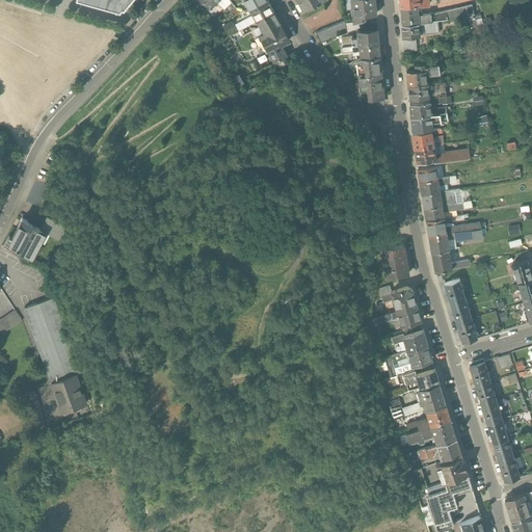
[(83,0),(120,10),(123,8),(124,8),(130,0),(83,0)]
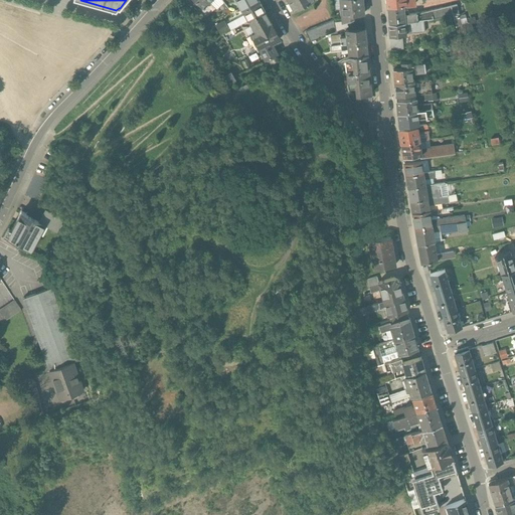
[(192,0),(201,9),(204,6),(209,5),(209,0),(192,0)]
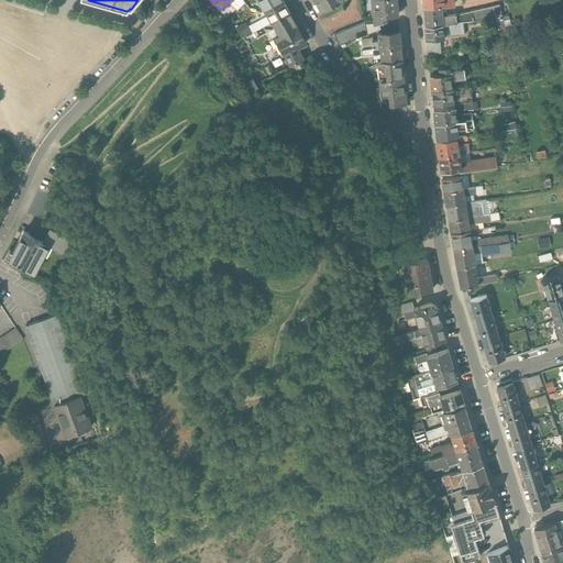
[(257,0),(264,10),(282,0),(280,0),(257,0)]
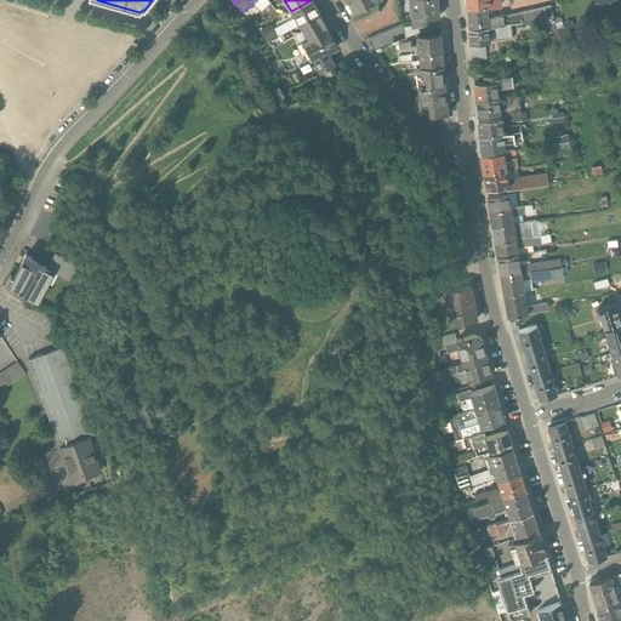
[(311,0),(291,11),(292,15),(294,15),(301,27),(319,17),(311,0)]
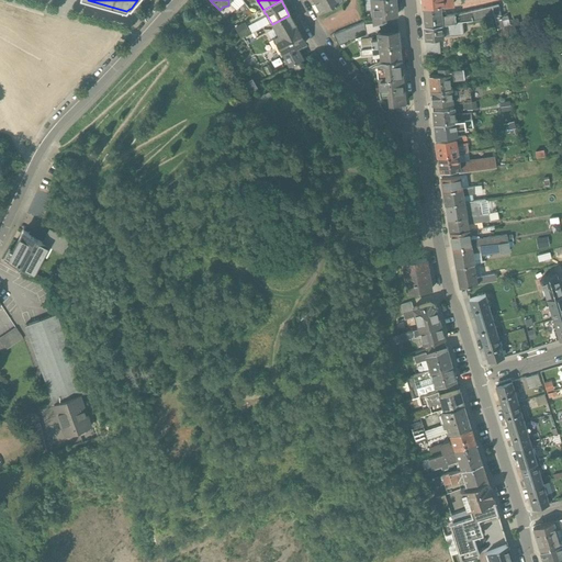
[(344,0),(312,0),(321,14),(344,0)]
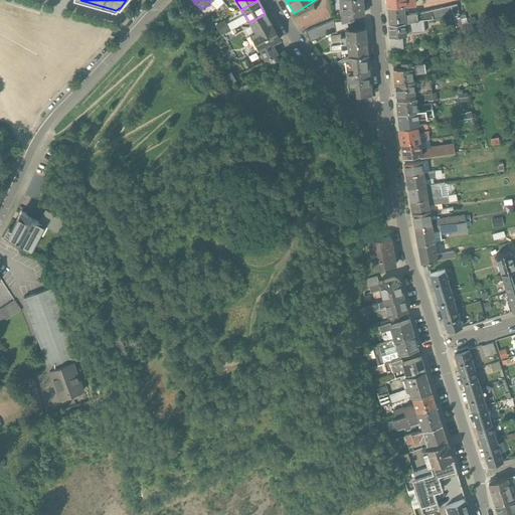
[(361,0),(341,0),(343,24),(353,20),(352,17),(363,16),(361,0)]
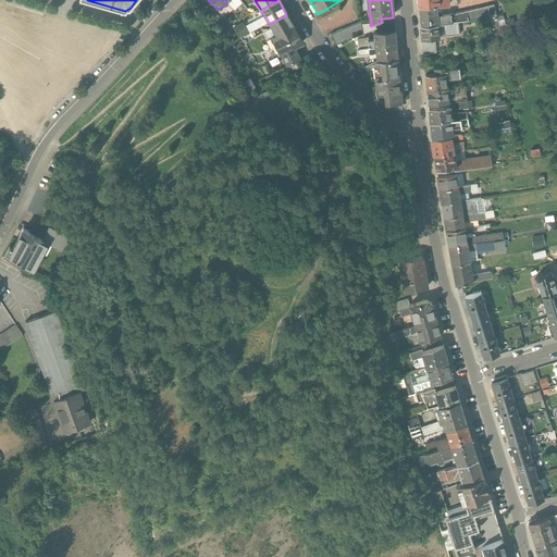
[(417,0),(419,11),(436,9),(436,5),(448,4),(447,0),(417,0)]
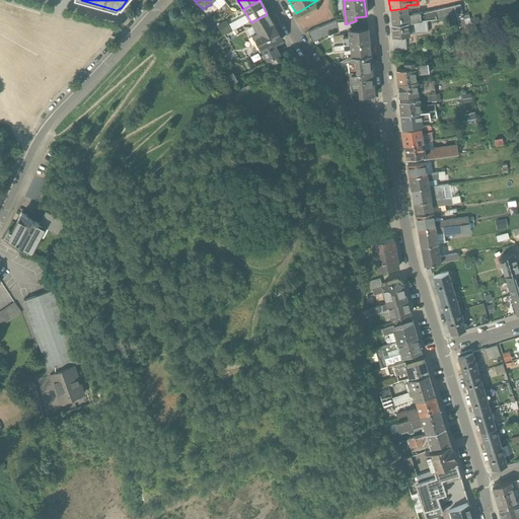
[(465,3),(454,6),(456,15),(461,36),(472,33),(465,3)]
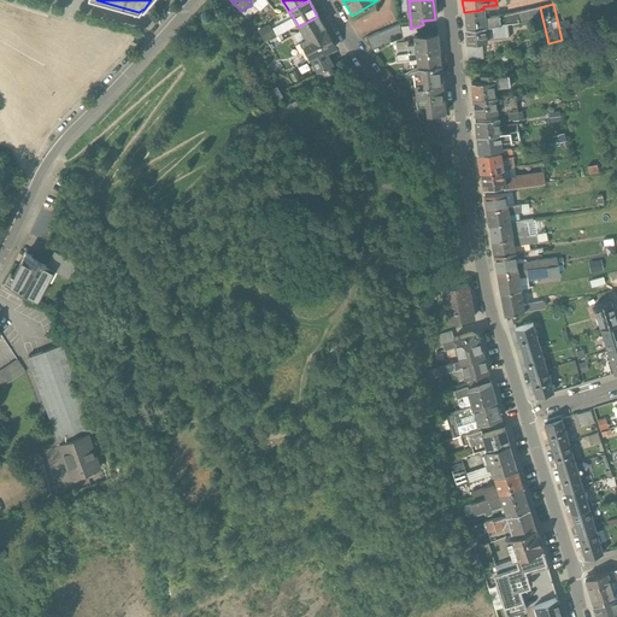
[(483,10),(464,12),(465,30),(507,25),(510,25),(542,18),(540,7),(540,6),(499,16),(489,17),(489,12),(483,13),(483,10)]
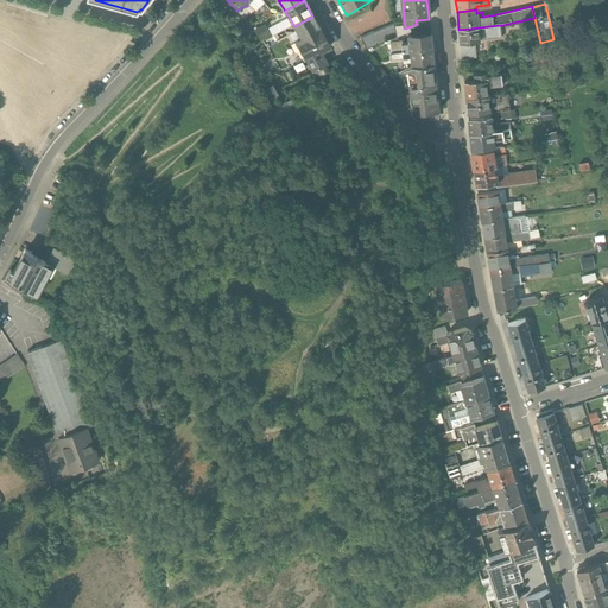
[(312,17),(295,26),(297,32),(302,39),(302,40),(320,31),(312,17)]
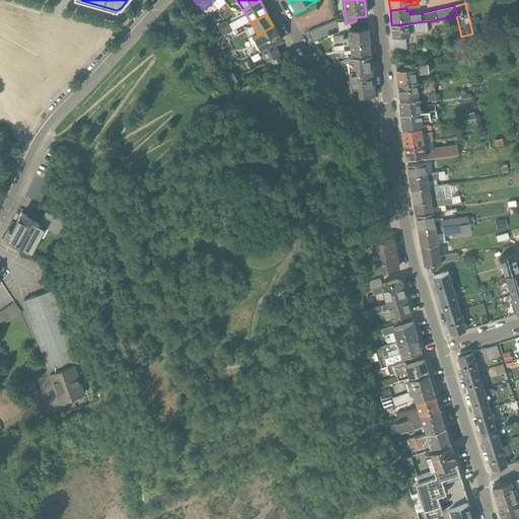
[(427,21),(391,25),(393,38),(410,35),(428,32),(427,21)]
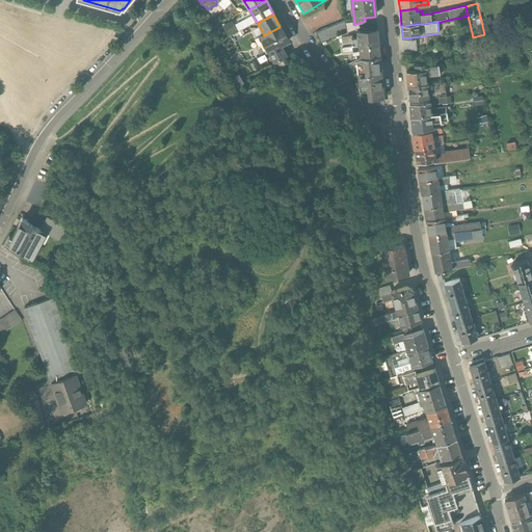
[(245,29),(239,33),(242,38),(260,28),(258,23),(251,26),(245,29)]
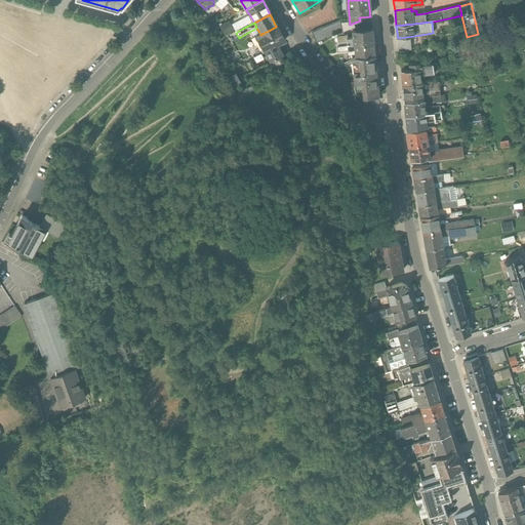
[(340,23),(312,35),(316,45),(342,35),(340,23)]
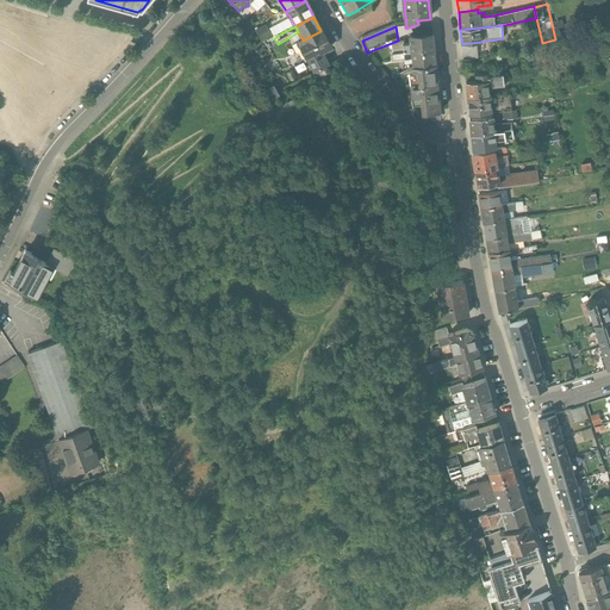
[(433,36),(431,26),(411,35),(412,38),(433,36)]
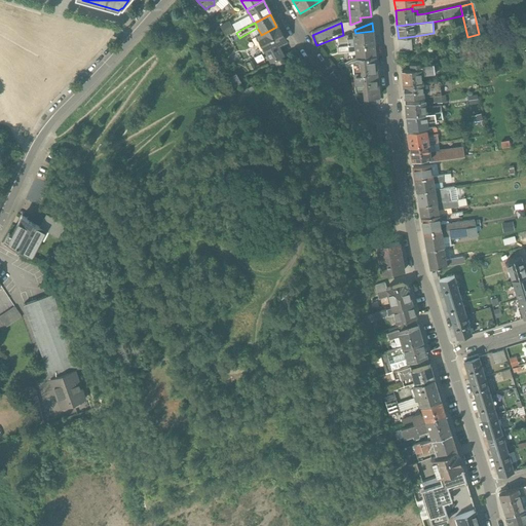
[(276,27),(261,35),(261,34),(257,37),(265,52),(265,53),(276,47),(286,42),(276,27)]
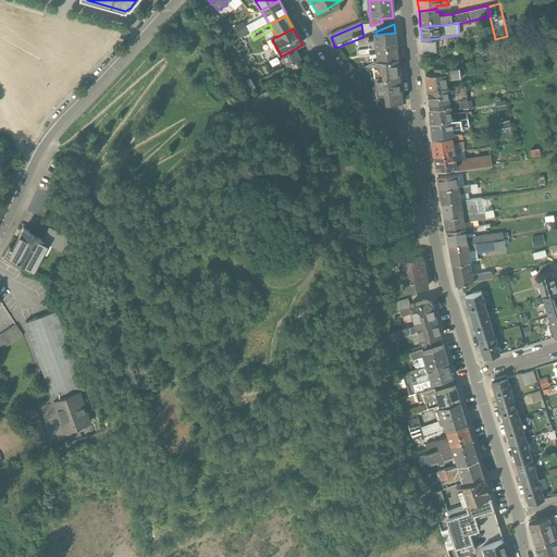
[(376,35),(374,35),(374,42),(369,44),(368,41),(358,42),(358,51),(396,47),(395,33),(376,35)]
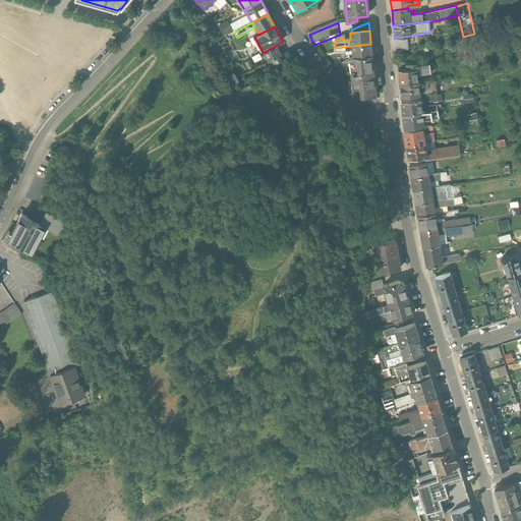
[(407,39),(395,40),(396,52),(408,51),(407,39)]
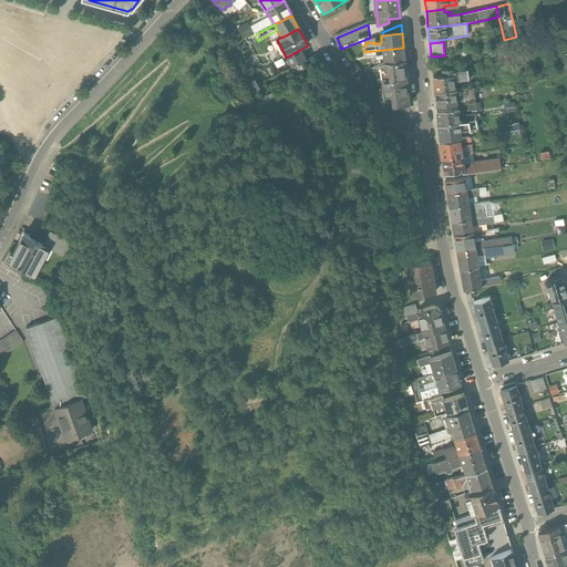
[(403,48),(364,52),(363,53),(363,60),(380,58),(380,55),(383,55),(384,64),(404,62),(403,48)]
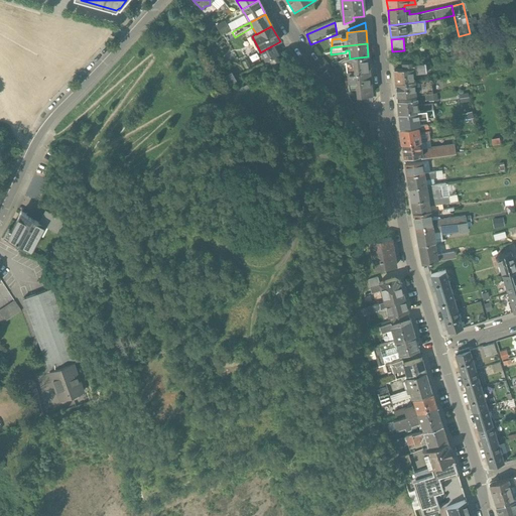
[(260,51),(249,57),(252,65),(264,58),(266,63),(277,57),(271,46),(260,52),(260,51)]
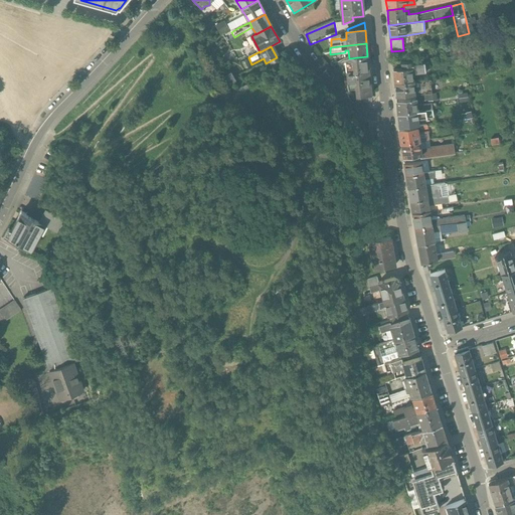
[(367,56),(349,58),(345,61),(348,67),(348,75),(346,75),(347,91),(358,91),(358,99),(371,98),(367,56)]
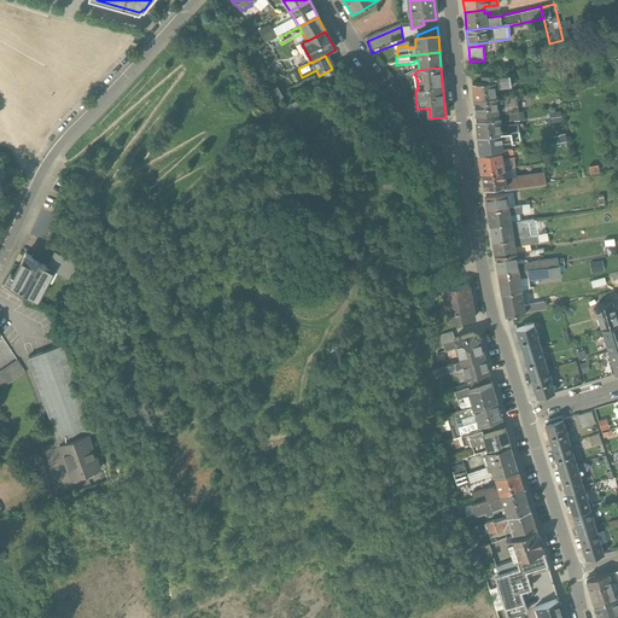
[(494,82),(472,85),(473,101),(495,99),(495,88),(511,86),(511,83),(516,83),(514,75),(494,79),(494,82)]
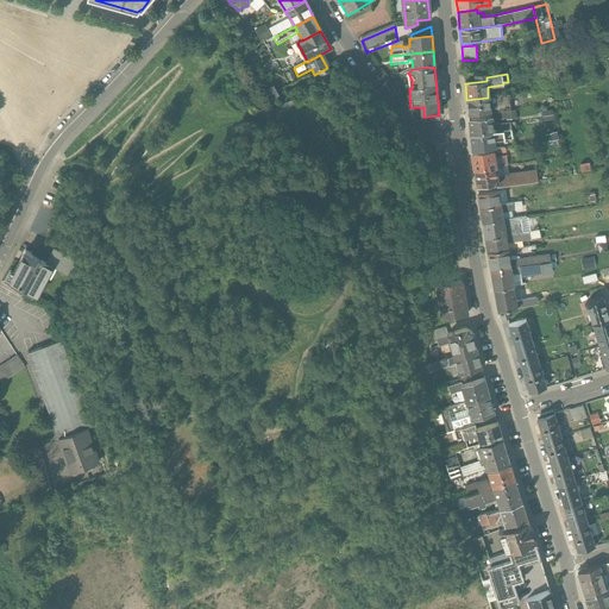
[(488,98),(466,100),(468,114),(469,114),(469,115),(489,113),(490,114),(510,111),(508,95),(490,98),(488,98)]
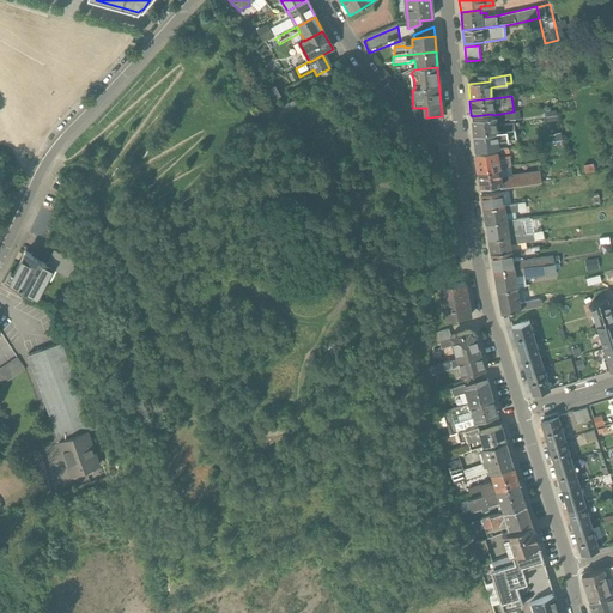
[(556,109),(544,110),(545,122),(557,120),(556,109)]
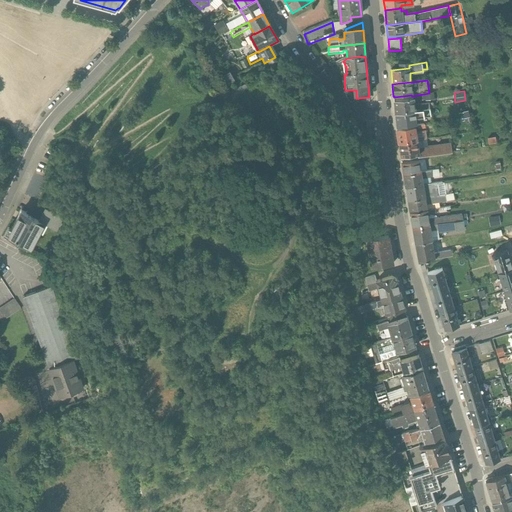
[(413,98),(394,101),(395,114),(421,111),(420,105),(414,106),(413,98)]
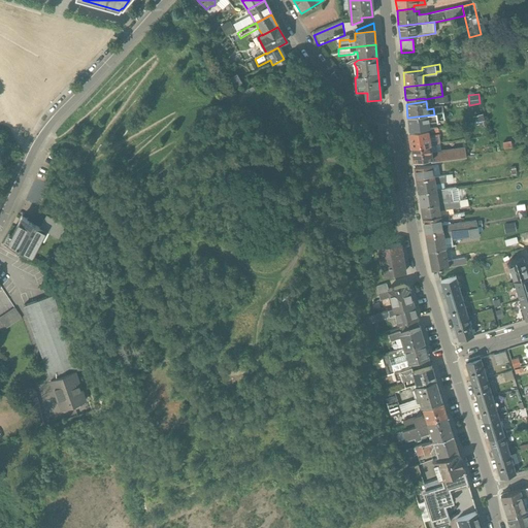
[(434,114),(407,118),(409,131),(430,128),(429,120),(433,122),(444,120),(442,112),(434,114)]
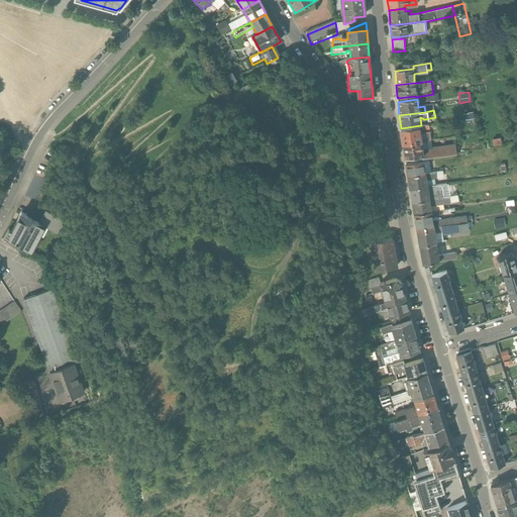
[(434,125),(421,127),(422,134),(435,131),(434,125)]
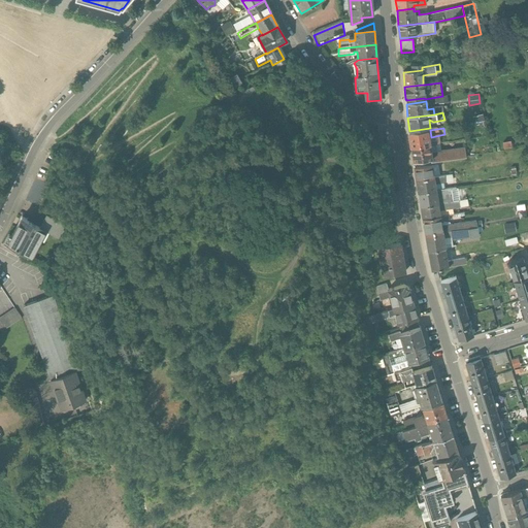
[(427,133),(409,135),(410,149),(429,145),(427,133)]
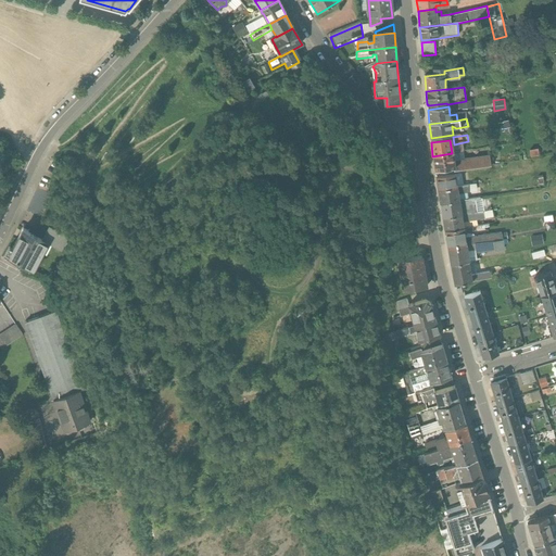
[(539,147),(529,148),(530,156),(540,155),(539,147)]
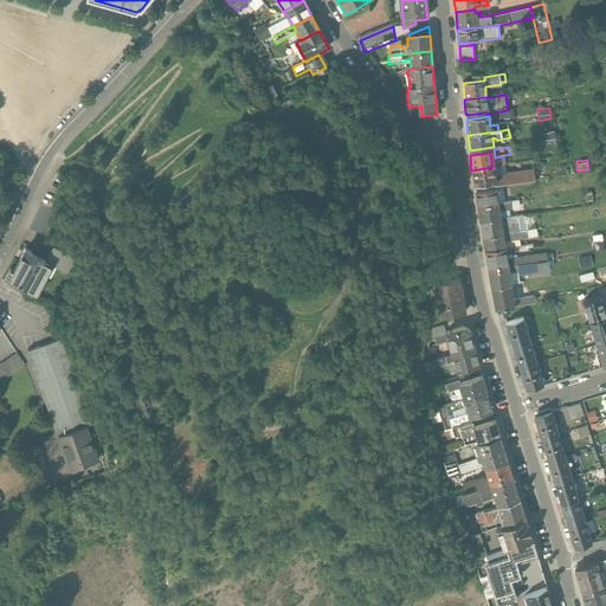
[(492,167),(471,171),(475,187),(495,184),(495,187),(535,180),(533,171),(497,176),(495,178),(492,167)]
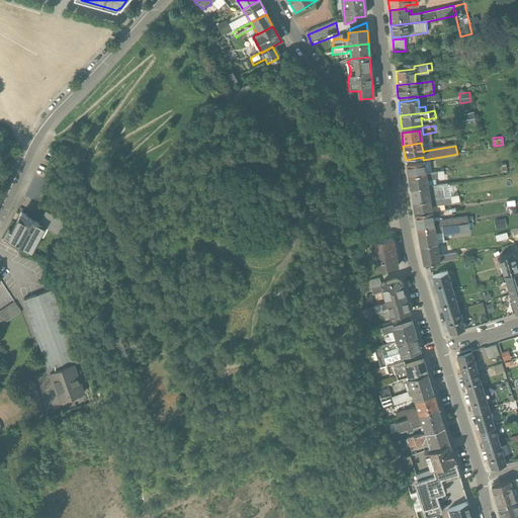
[(424,163),(407,165),(409,178),(426,175),(424,163)]
